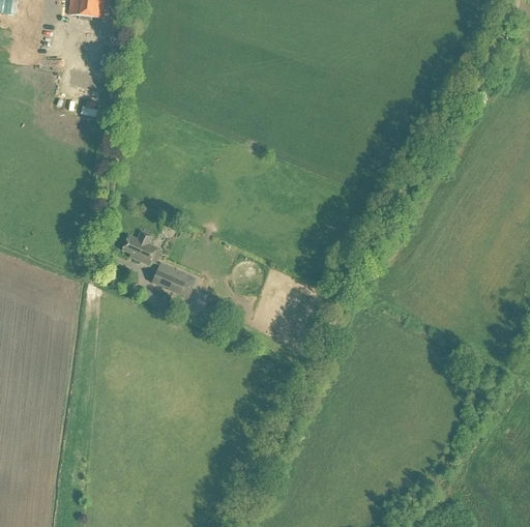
[(69,0),(67,12),(100,17),(102,0),(69,0)]
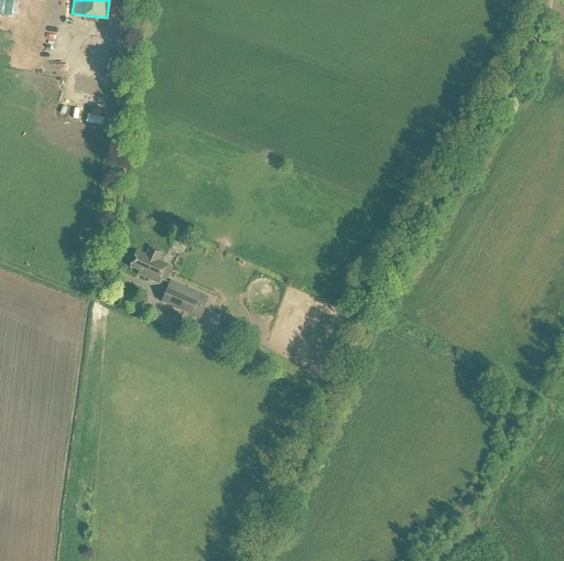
[(140,273),(156,281),(164,262),(156,259),(160,250),(149,245),(144,254),(136,249),(129,265),(141,270),(140,273)]
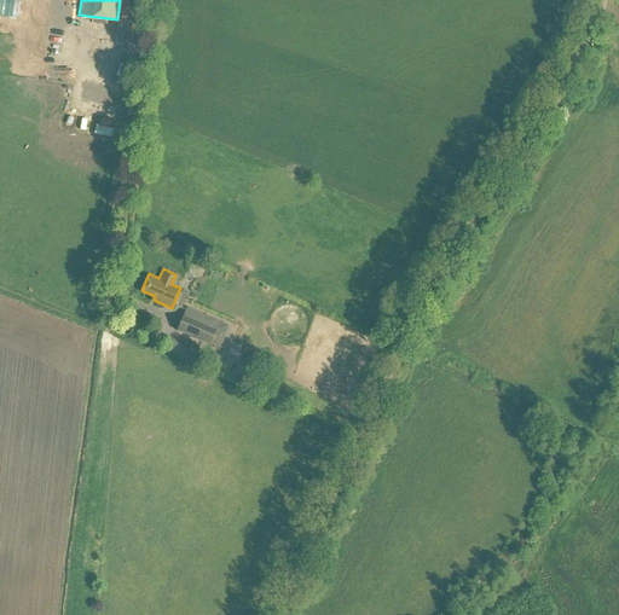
[(208,341),(219,346),(229,324),(186,306),(175,329),(208,343),(208,341)]
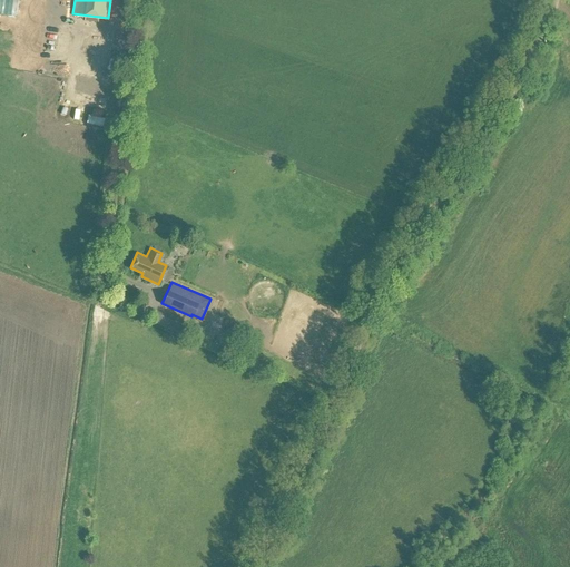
[(178,331),(184,320),(153,306),(148,319),(178,331)]
